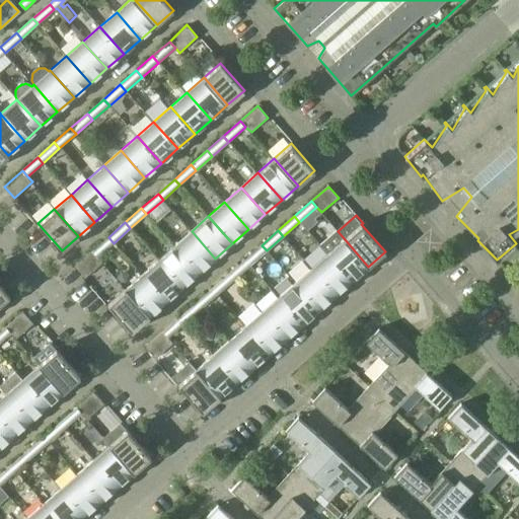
[(199,273),(215,258),(192,231),(174,245),(199,273)]
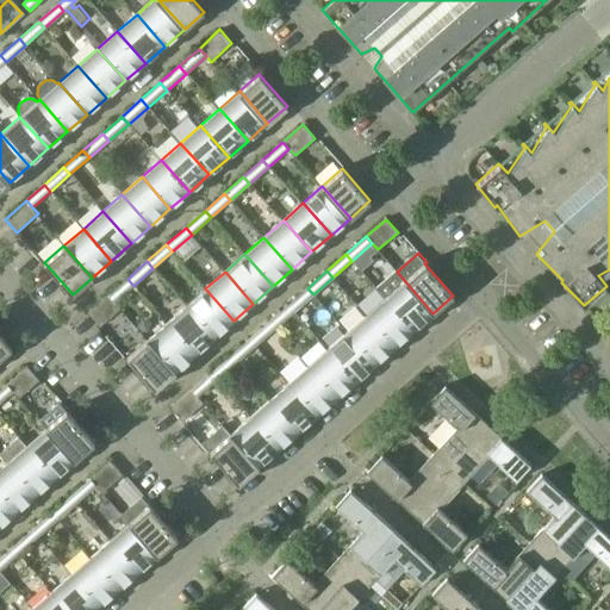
[(414,330),(433,313),(405,281),(397,272),(377,290),(385,298),(414,330)]
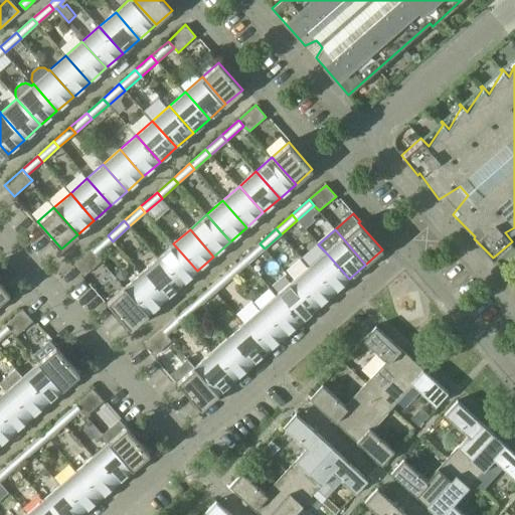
[(98,254),(113,241),(108,235),(93,248),(98,254)]
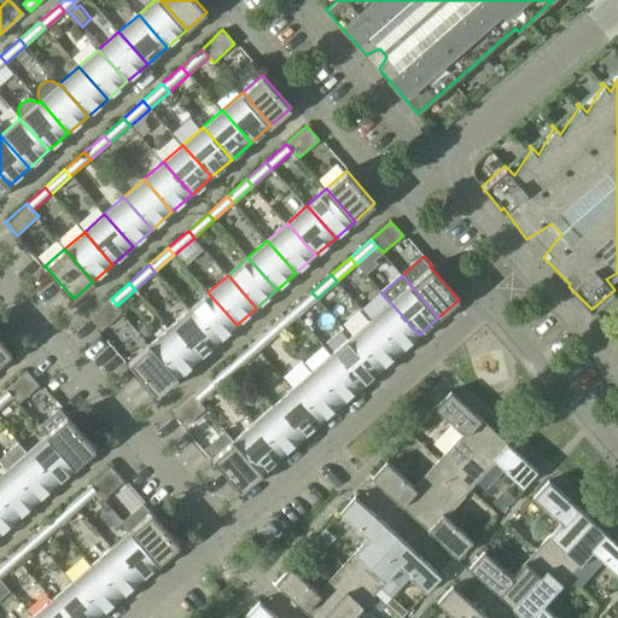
[(217,342),(237,325),(208,292),(188,310),(217,342)]
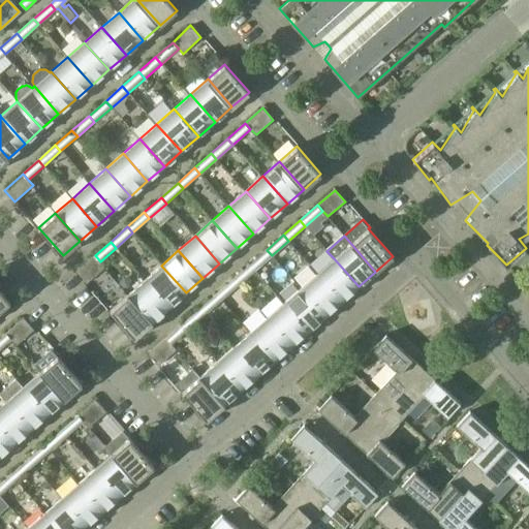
[(250,265),(255,270),(272,255),(267,250),(250,265)]
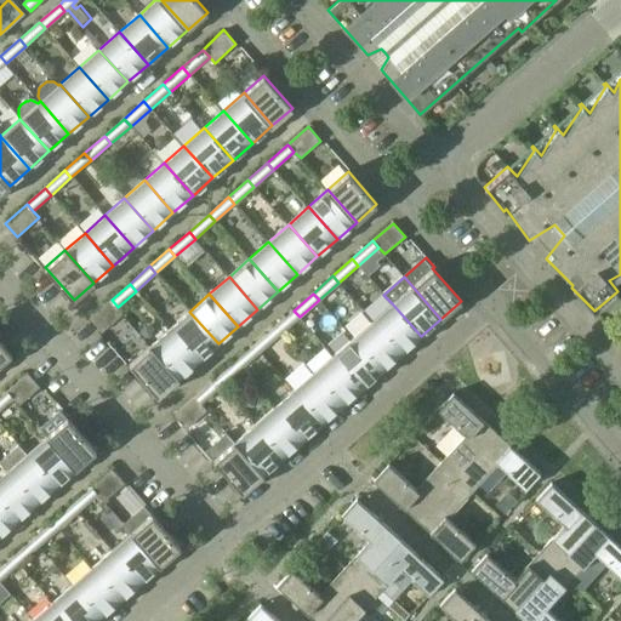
[(124,313),(118,307),(112,300),(90,318),(102,332),(124,313)]
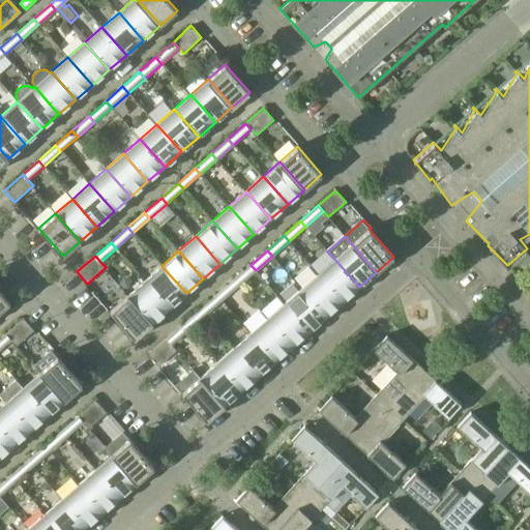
[(359,287),(334,259),(318,274),(343,301),(359,287)]
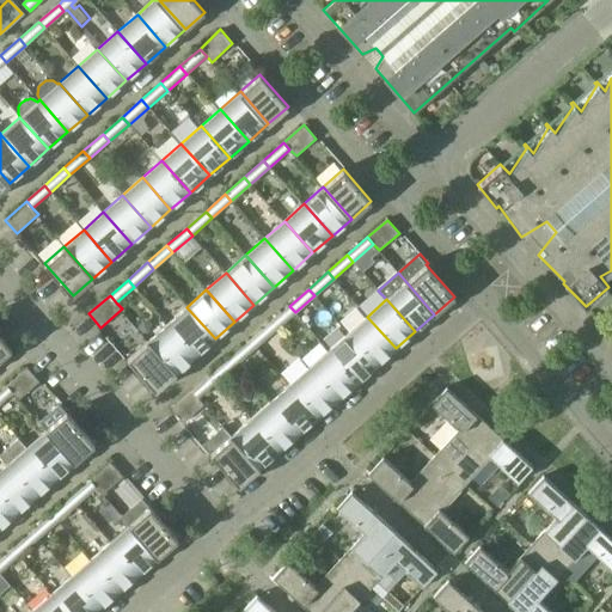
[(270,323),(276,330),(295,312),(289,306),(270,323)]
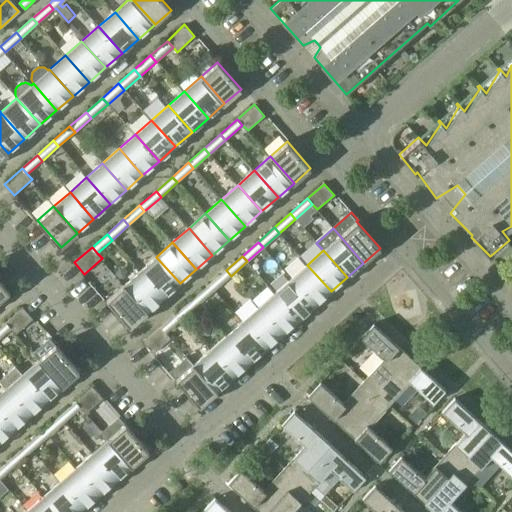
[(163,298),(180,283),(156,257),(140,271),(163,298)]
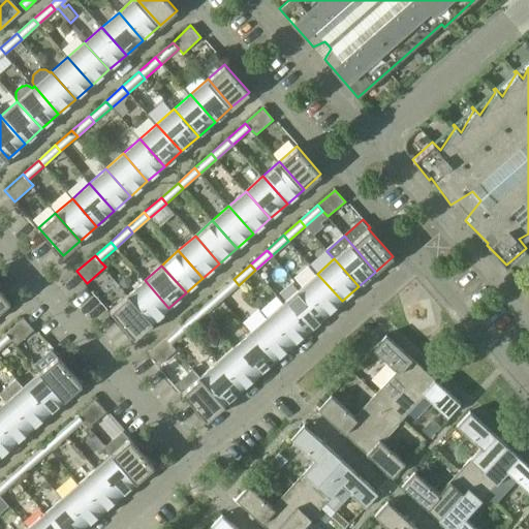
[(317,274),(300,288),(324,316),(342,301),(317,274)]
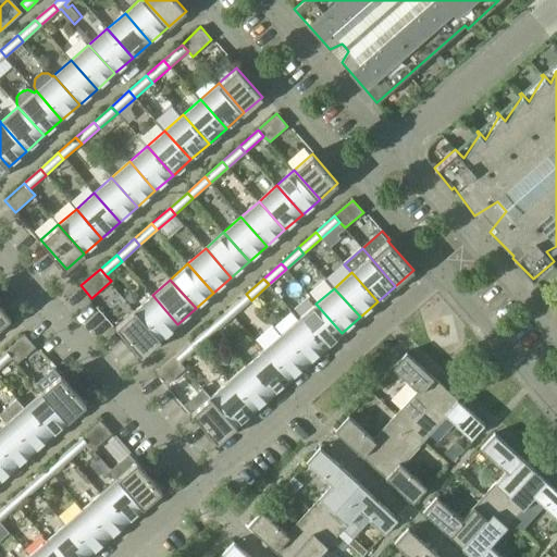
[(251,300),(246,294),(227,310),(233,316),(251,300)]
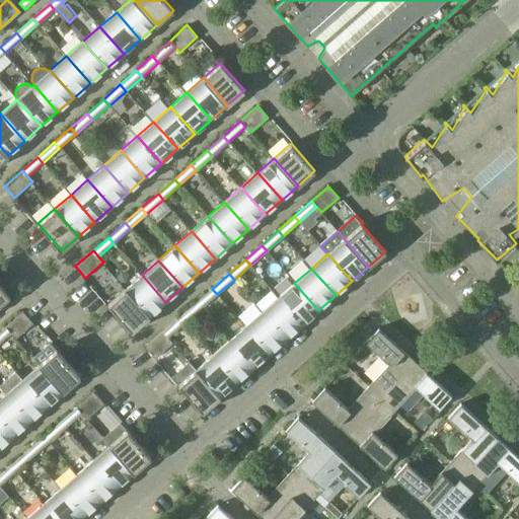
[(149,316),(165,302),(142,275),(125,289),(149,316)]
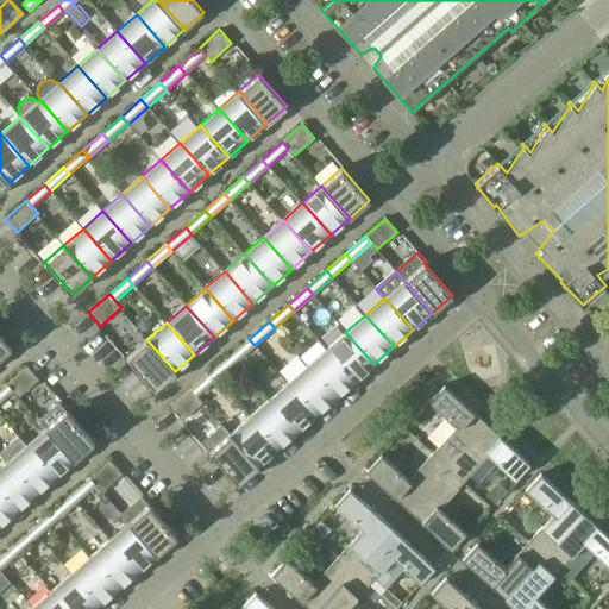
[(374,364),(345,332),(326,349),(355,381),(374,364)]
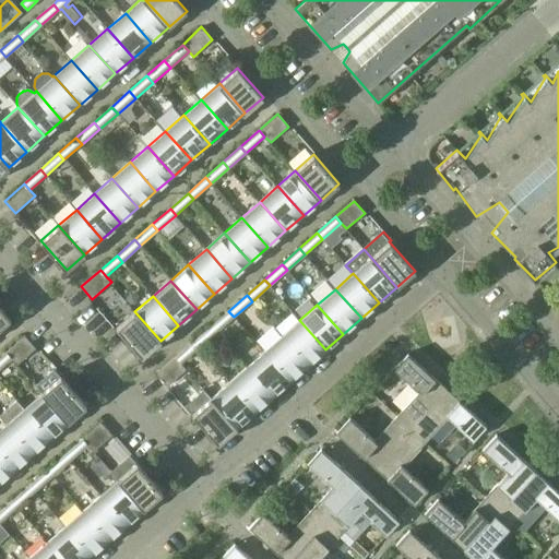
[(0,329),(11,320),(0,307),(0,329)]
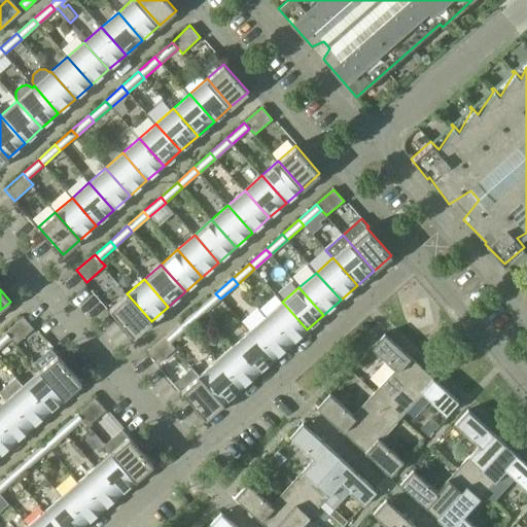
[(127,293),(110,309),(134,337),(151,321),(127,293)]
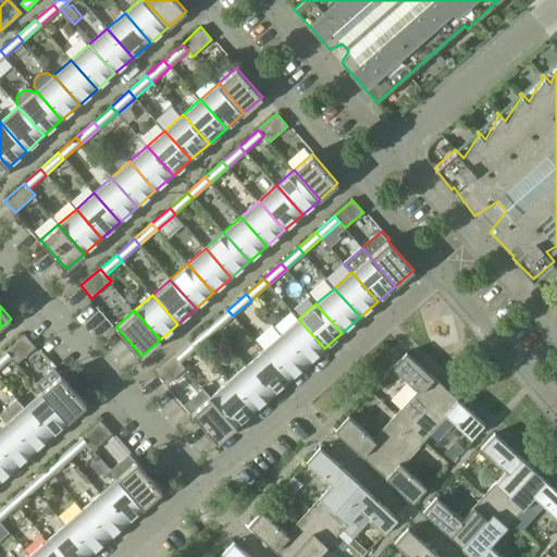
[(227,310),(210,325),(215,331),(233,316),(227,310)]
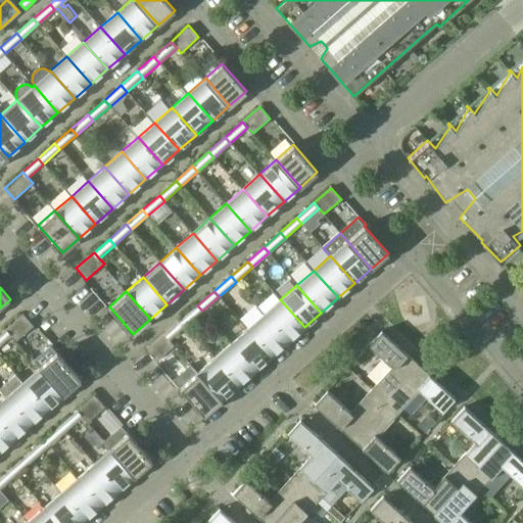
[(288,341),(304,327),(280,299),(264,314),(288,341)]
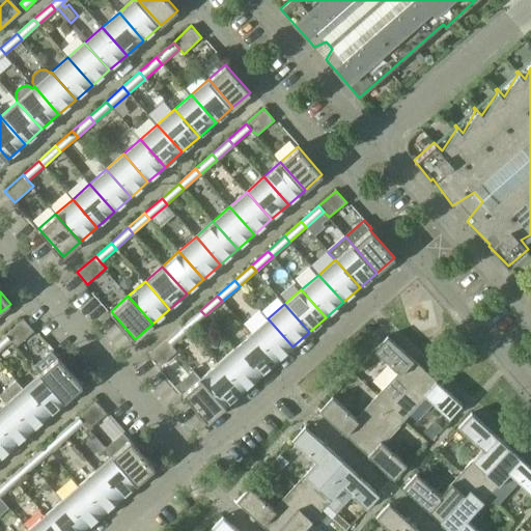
[(189,331),(205,315),(200,310),(184,325),(189,331)]
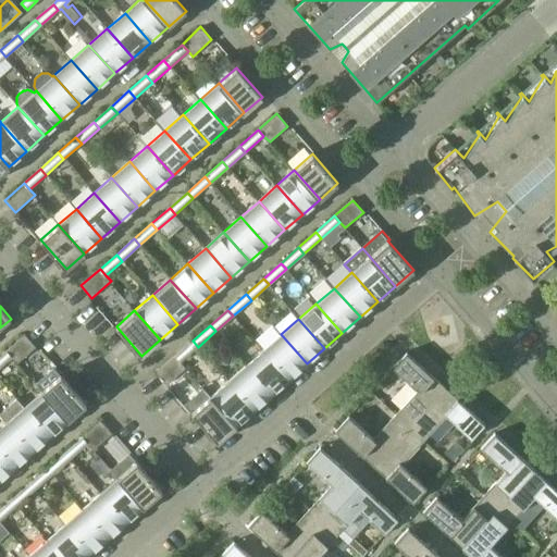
[(307,363),(281,334),(262,350),(288,380),(307,363)]
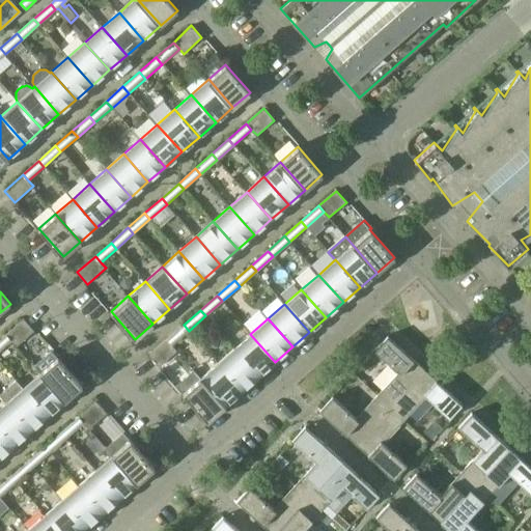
[(24,319),(7,334),(14,341),(18,345),(34,331),(24,319)]
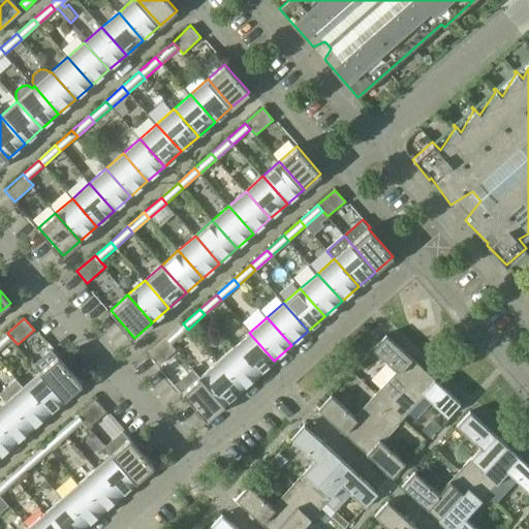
[(183,323),(167,337),(173,343),(188,330),(183,323)]
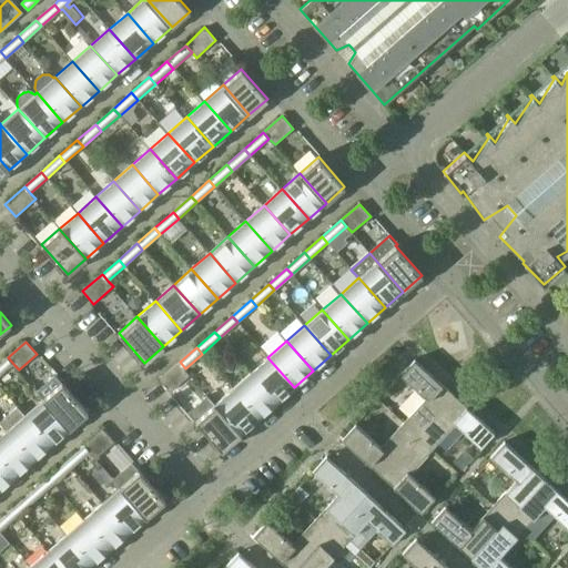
[(0,363),(0,377),(14,365),(8,357),(0,363)]
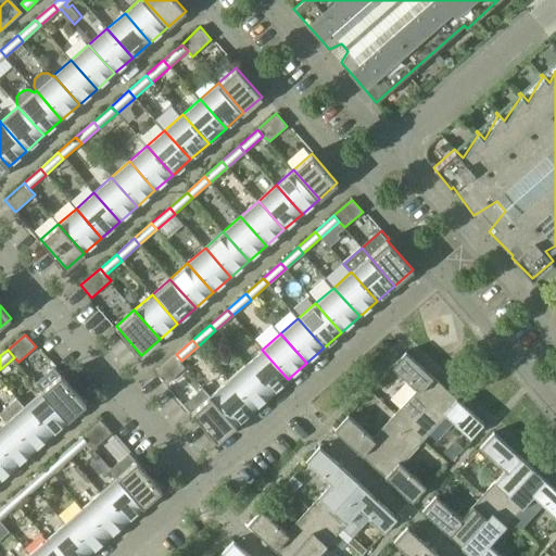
[(262,350),(245,365),(270,394),(288,379),(262,350)]
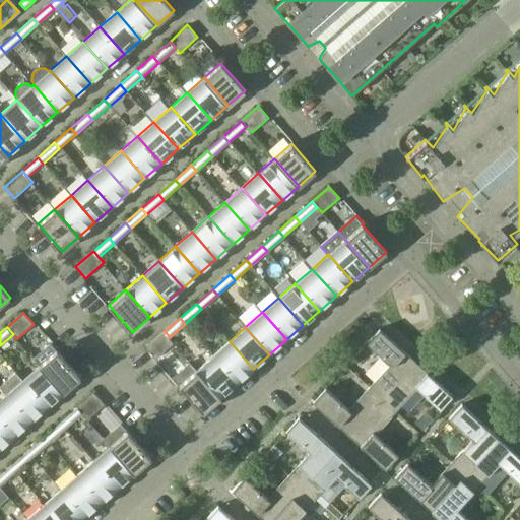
[(380,329),(367,343),(391,366),(371,389),(383,400),(416,363),(380,329)]
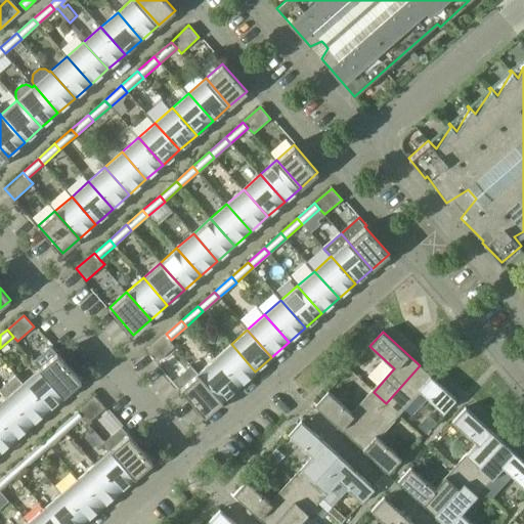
[(176,346),(171,340),(166,334),(147,350),(158,362),(176,346)]
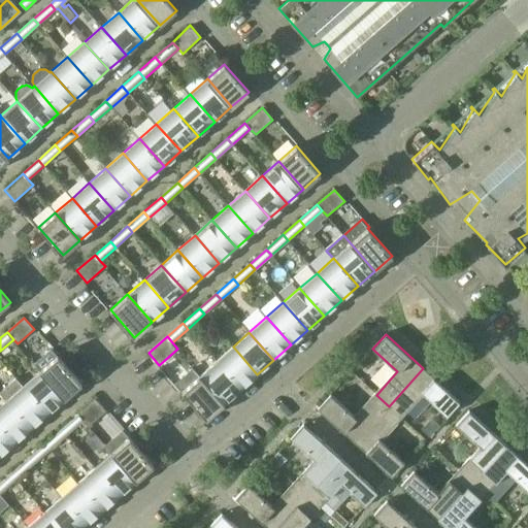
[(233,347),(216,361),(240,389),(257,374),(233,347)]
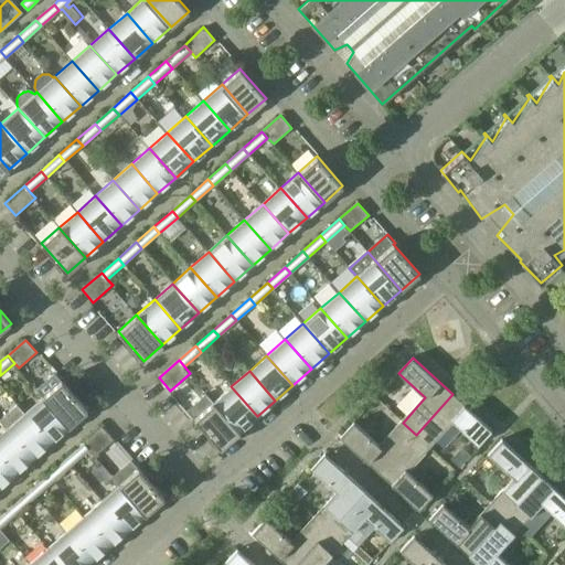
[(36,390),(43,397),(67,427),(87,411),(55,373),(36,390)]
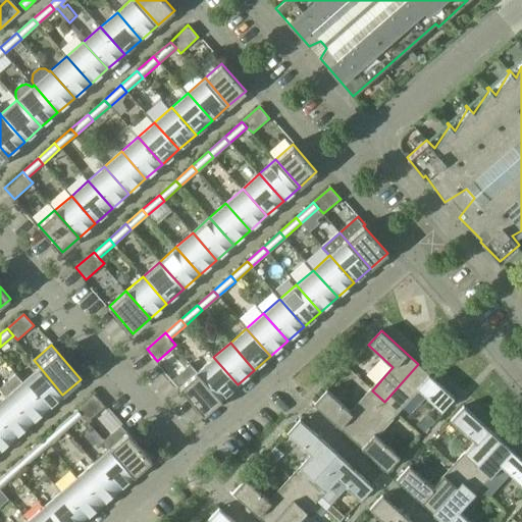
[(221,400),(238,384),(213,357),(198,371),(197,372),(221,400)]
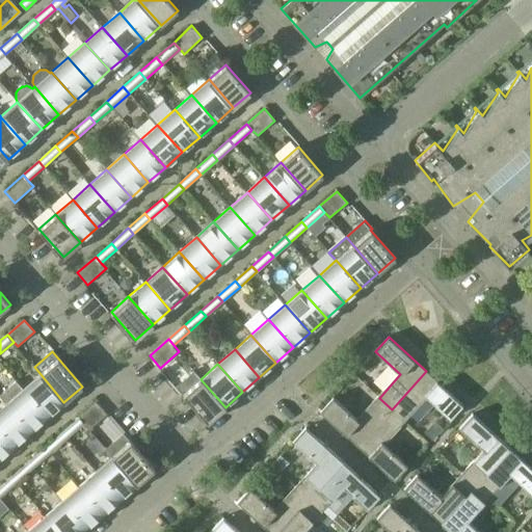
[(201,379),(202,378),(194,371),(177,387),(208,423),(225,407),(201,379)]
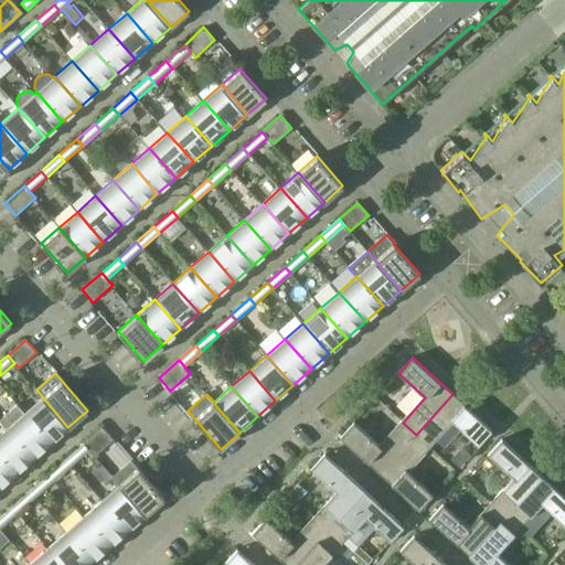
[(454,424),(478,446),(492,430),(452,394),(416,435),(432,448),(454,424)]
